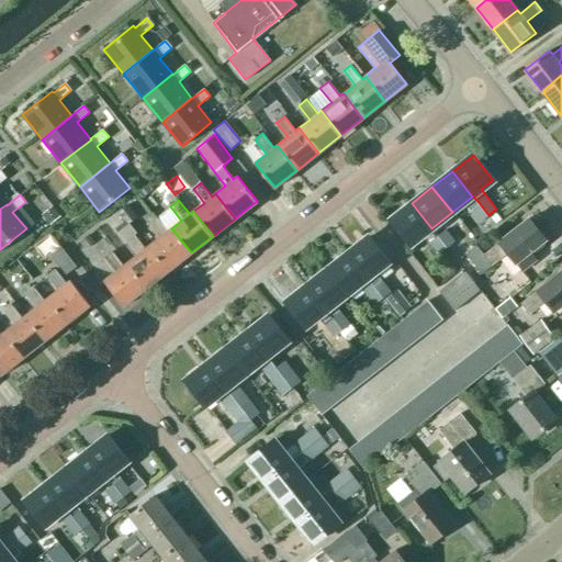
[(470,209),(480,222),(489,215),(479,202),(470,209)]
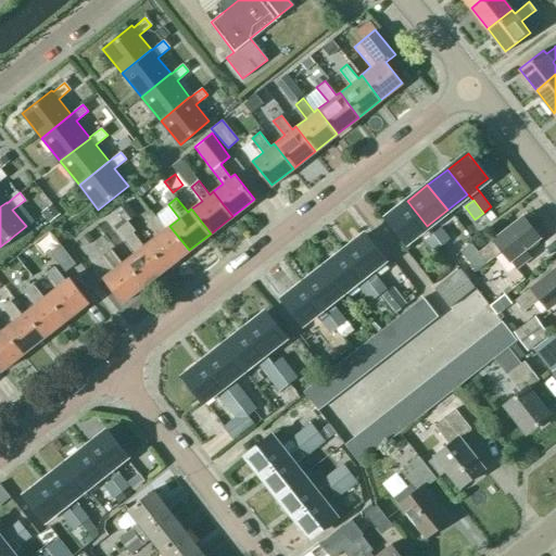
[(427,226),(407,201),(387,216),(406,242),(427,226)]
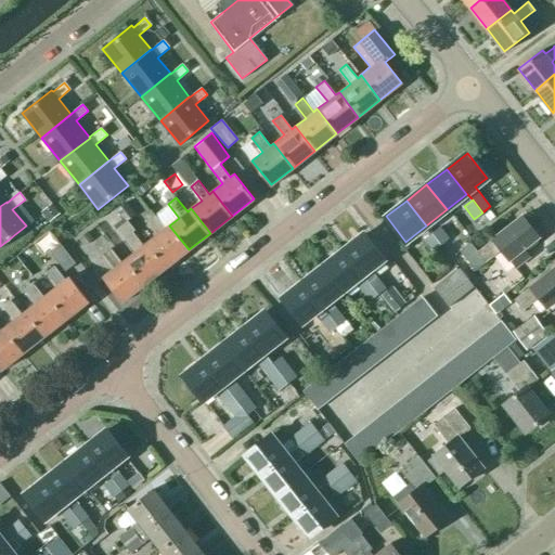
[(116,209),(125,220),(134,213),(126,202),(116,209)]
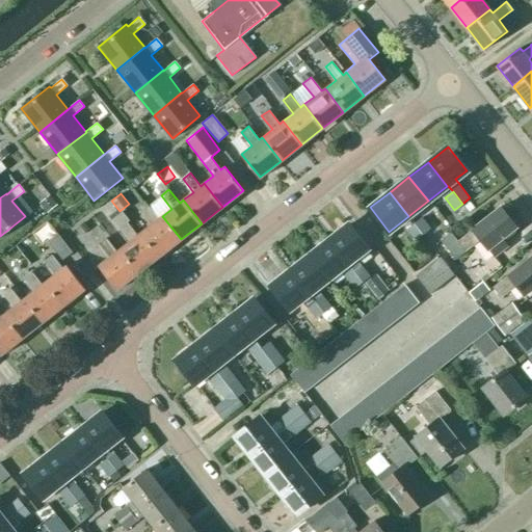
[(181,239),(162,216),(158,219),(148,206),(140,212),(150,225),(141,233),(159,256),(181,239)]
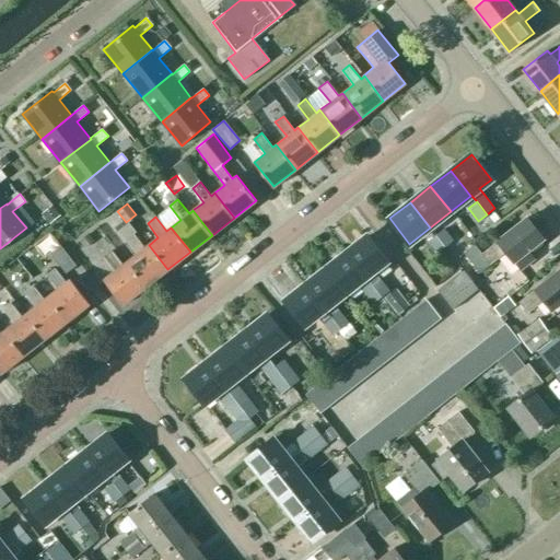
[(521,270),(535,259),(529,252),(545,240),(527,218),(481,254),(474,245),(464,253),(479,272),(505,253),(514,264),(515,263),(521,270)]
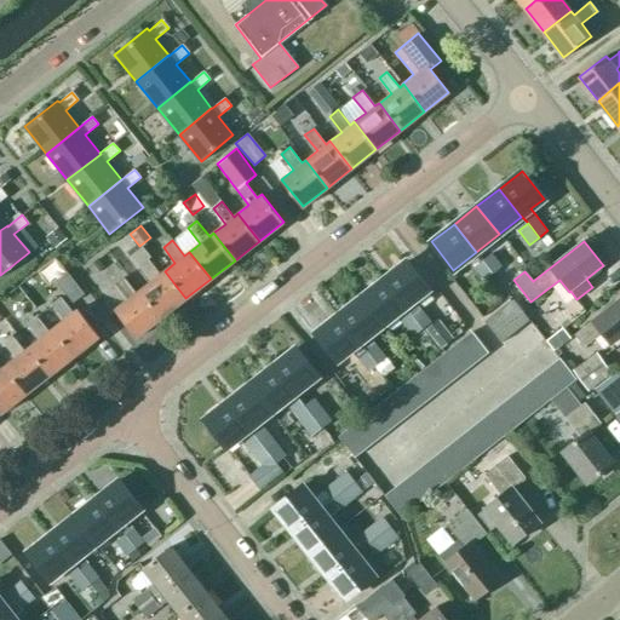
[(141,291),(161,317),(185,298),(165,271),(160,275),(148,259),(150,257),(142,246),(130,254),(151,281),(141,291)]
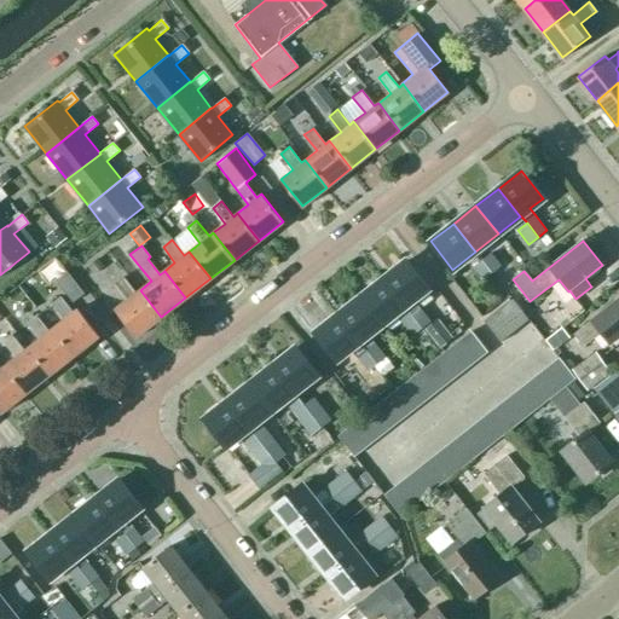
[(492,250),(481,259),(493,272),(503,265),(492,250)]
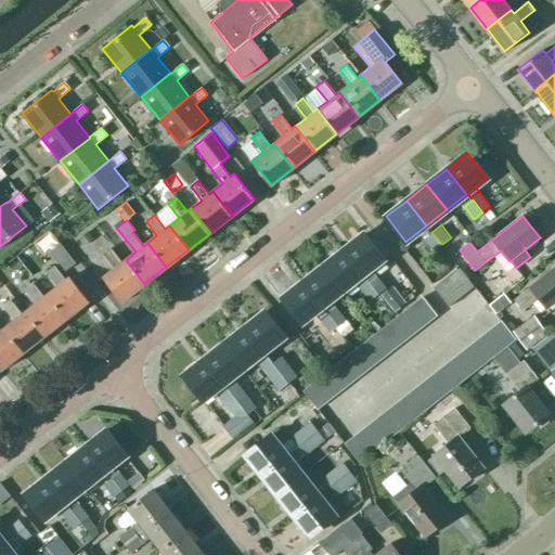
[(87,231),(78,237),(84,245),(93,239),(87,231)]
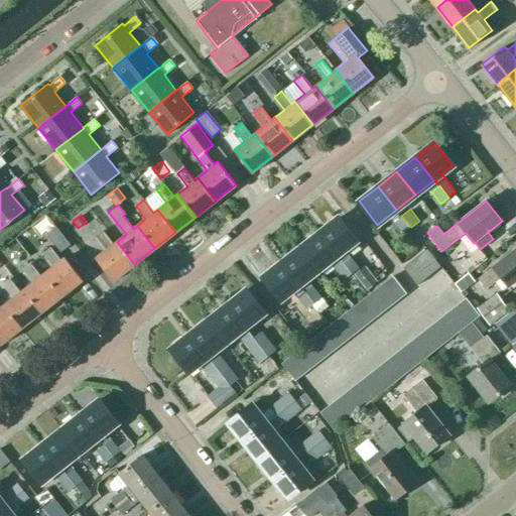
[(411,227),(401,216),(393,222),(403,234),(411,227)]
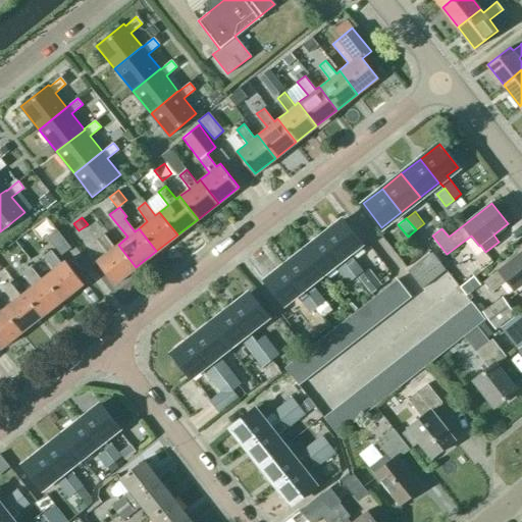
[(342,219),(322,235),(342,258),(347,264),(354,258),(349,252),(361,243),(342,219)]
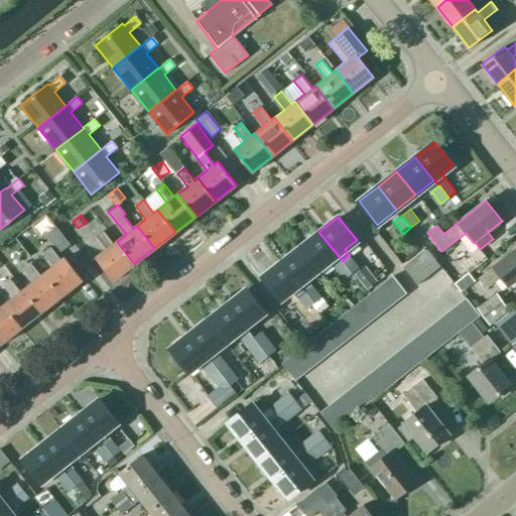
[(55,226),(45,234),(60,252),(70,244),(55,226)]
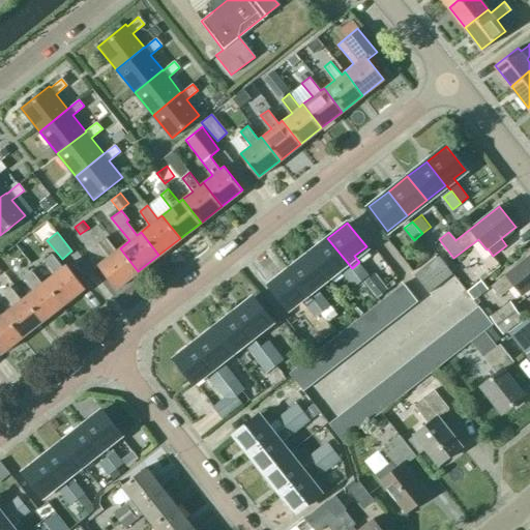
[(98,265),(117,288),(138,271),(120,248),(117,251),(106,237),(98,243),(109,257),(98,265)]
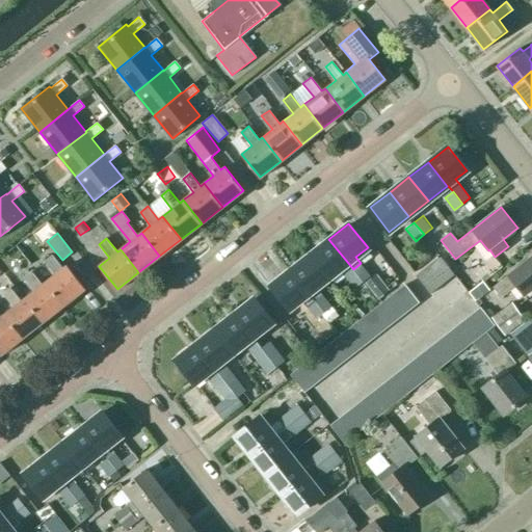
[(354,288),(363,282),(353,269),(348,263),(328,239),(309,254),(328,278),(340,269),(345,275),(354,288)]
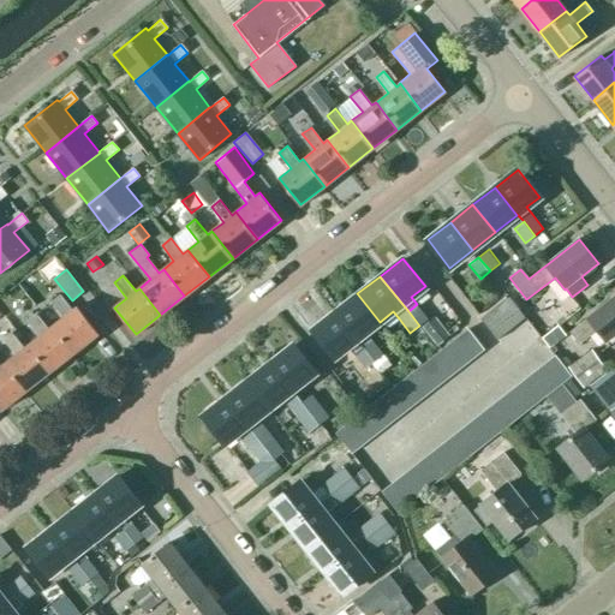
[(383,354),(366,333),(380,322),(357,293),(335,311),(375,362),(383,354)]
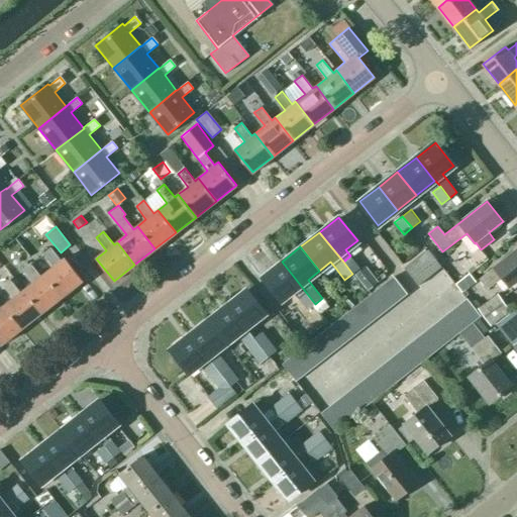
[(63,297),(83,281),(65,257),(61,261),(50,247),(42,253),(54,267),(44,274),(63,297)]
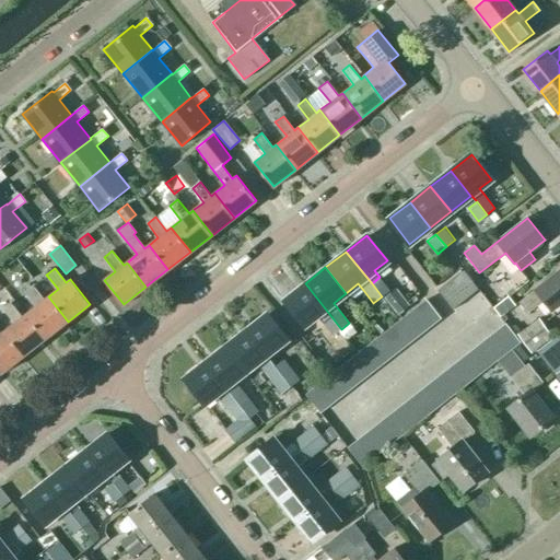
[(559,268),(518,302),(527,313),(544,301),(551,311),(559,303),(559,268)]
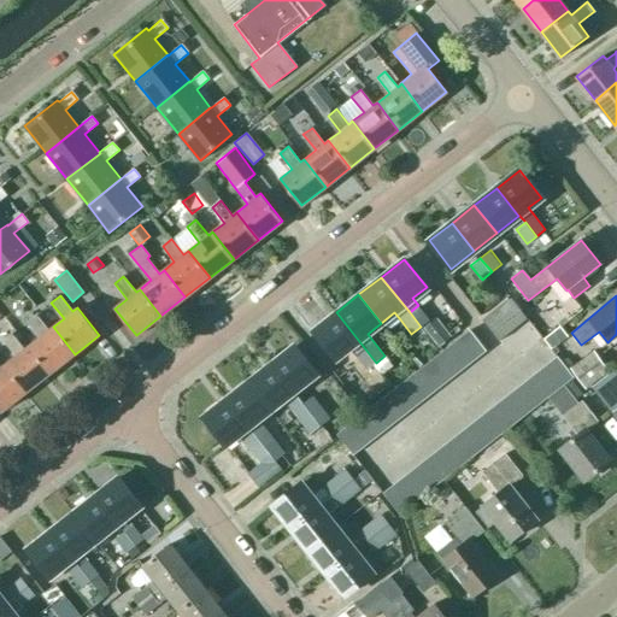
[(482,319),(499,341),(527,318),(510,297),(482,319)]
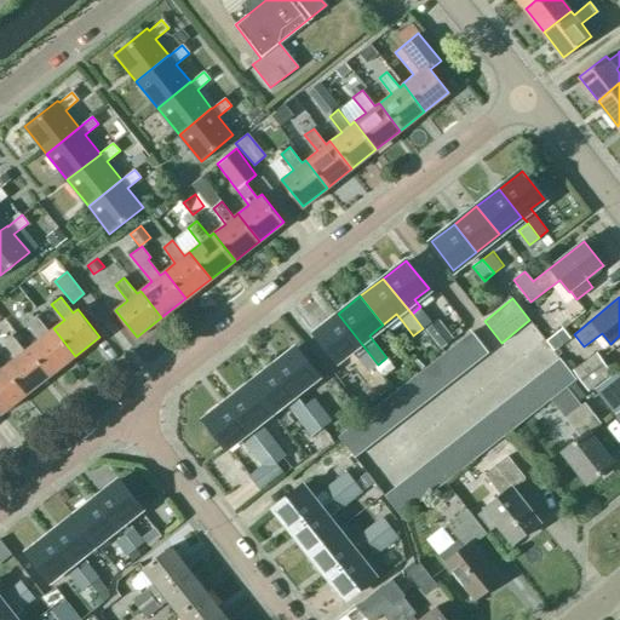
[(412,314),(423,328),(432,322),(420,306),(412,314)]
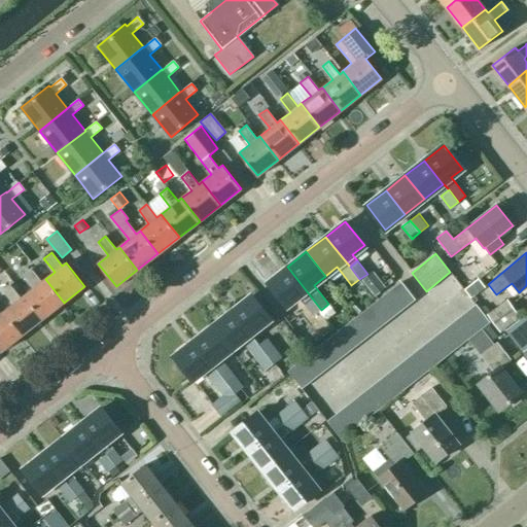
[(478,280),(479,279),(479,278),(484,274),(476,264),(468,270),(477,279),(478,280)]
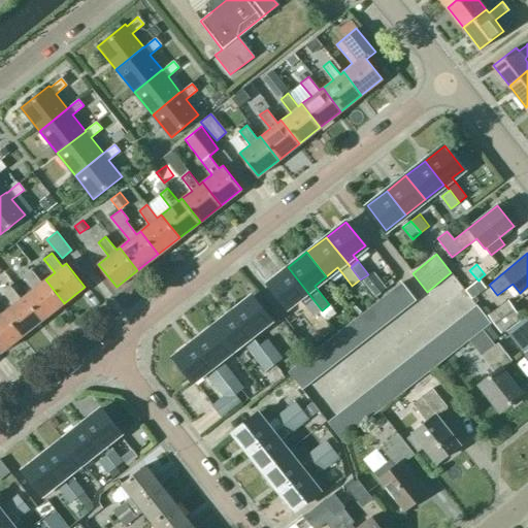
[(288,267),(268,283),(287,307),(299,297),(304,303),(314,316),(322,310),(288,267)]
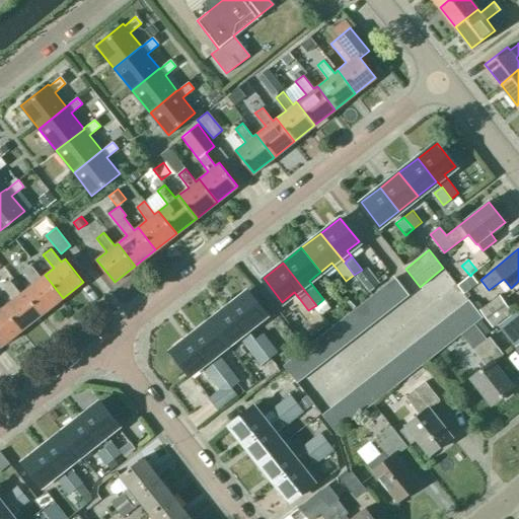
[(24,290),(43,313),(63,298),(45,275),(41,278),(29,265),(22,271),(33,284),(24,290)]
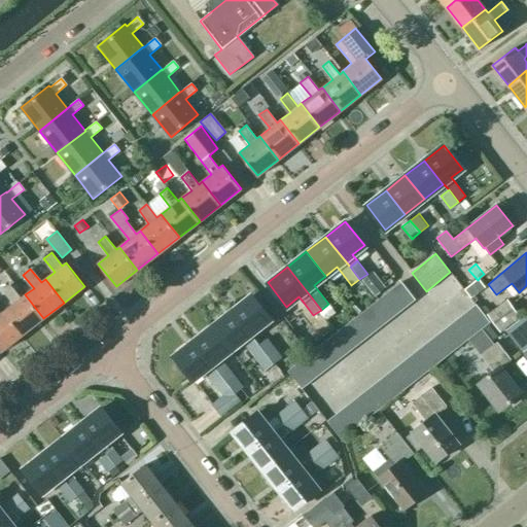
[(373,271),(361,279),(374,295),(385,286),(376,275),(373,271)]
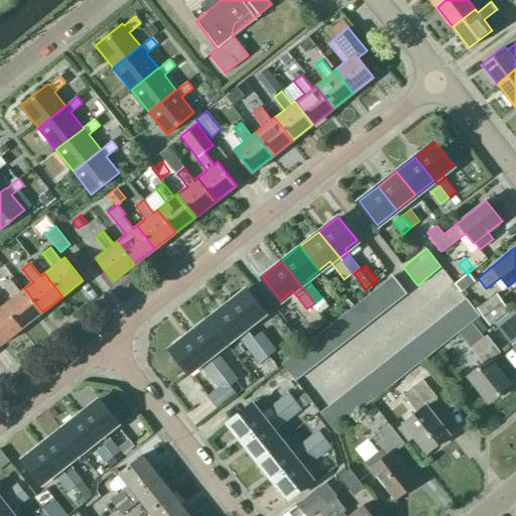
[(469,273),(468,274),(467,273),(455,283),(461,291),(475,280),(469,273)]
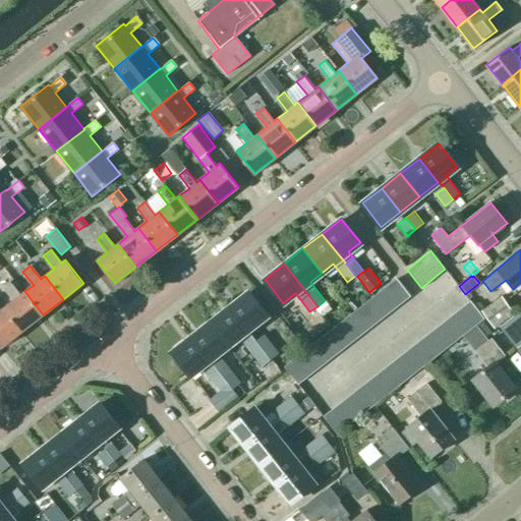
[(396,278),(387,285),(401,302),(410,295),(396,278)]
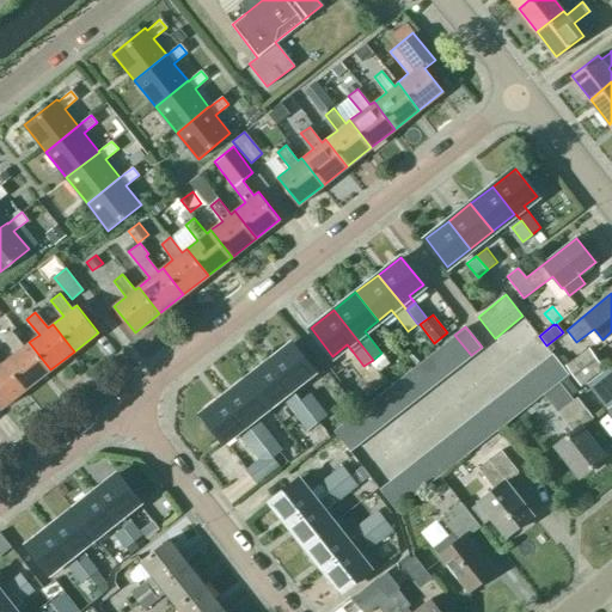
[(25,390),(50,369),(29,342),(24,347),(11,330),(2,337),(16,353),(4,362),(25,390)]
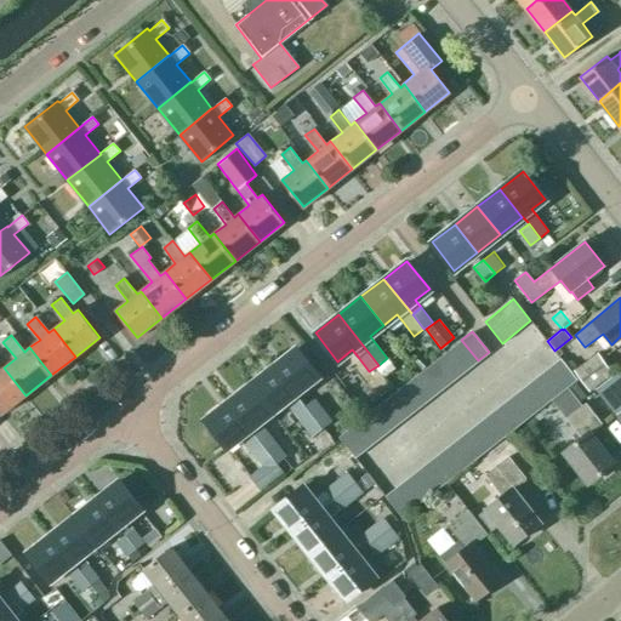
[(451,347),(468,369),(478,360),(461,340),(451,347)]
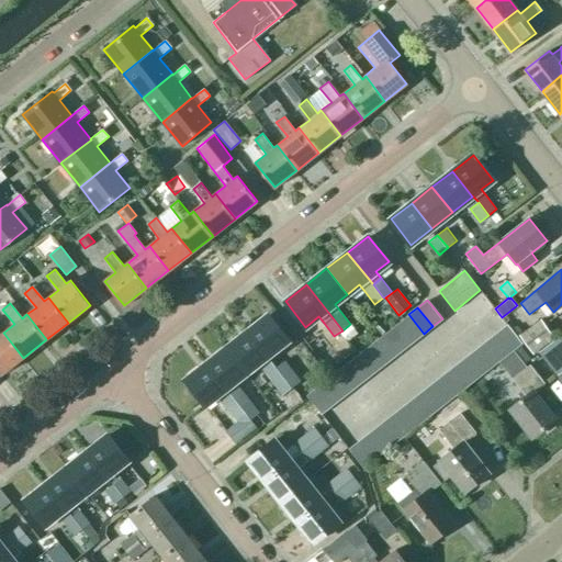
[(247,330),(268,356),(289,340),(268,314),(247,330)]
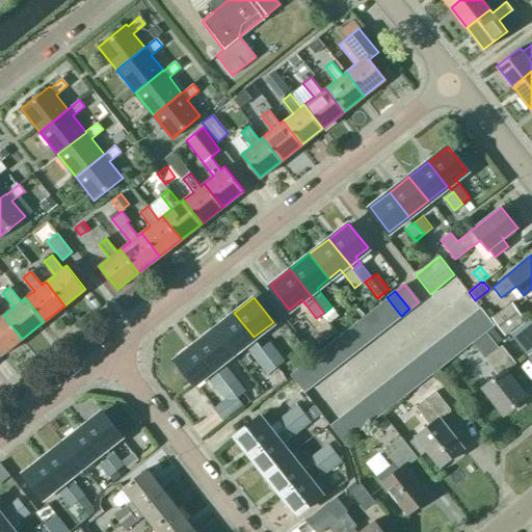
[(378,304),(392,323),(401,316),(387,297),(378,304)]
